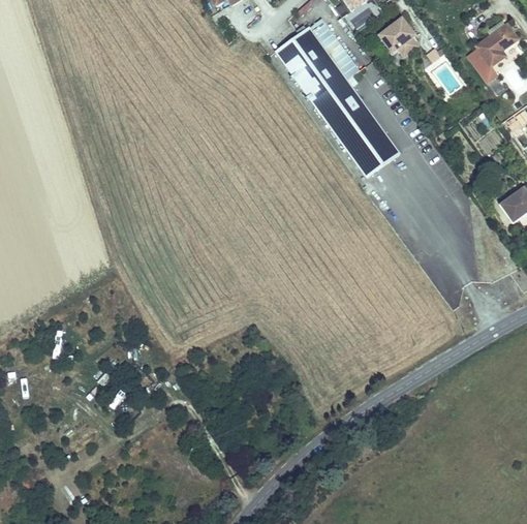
[(377,0),(354,16),(361,25),(384,8),(379,0),(377,0)]
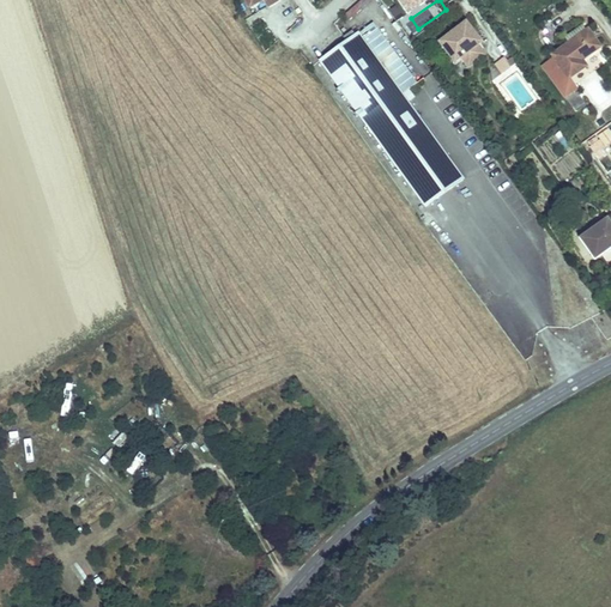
[(466,17),(439,38),(453,59),(461,54),(470,62),(488,50),(479,41),(483,37),(472,25),(466,17)]
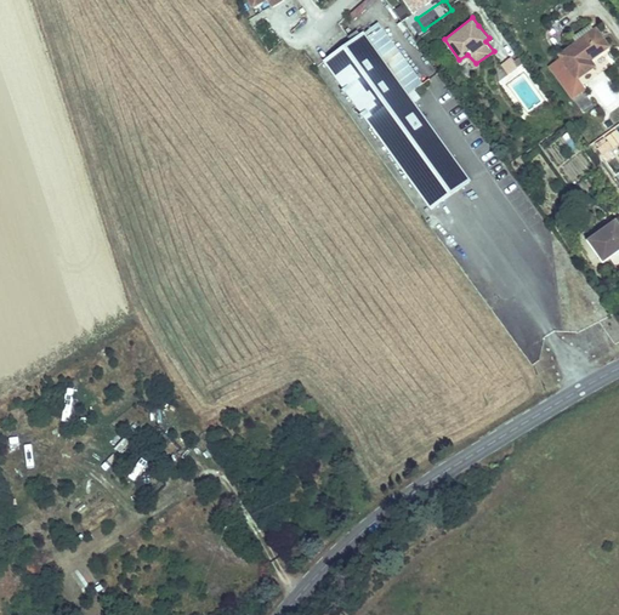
[(596,28),(550,62),(574,95),(589,86),(580,73),(595,64),(590,58),(608,45),(596,28)]
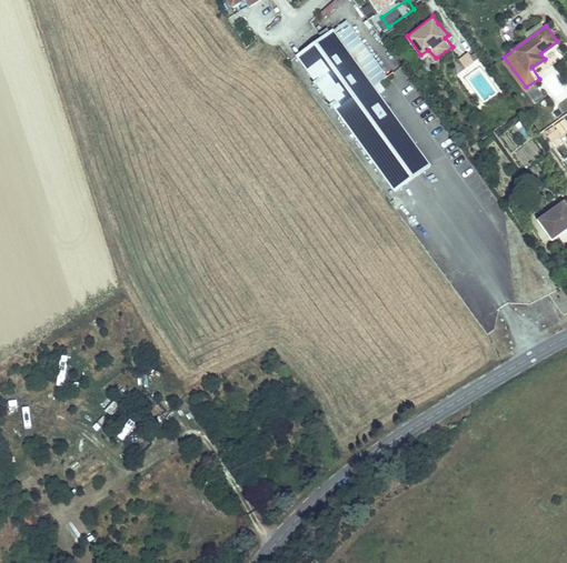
[(322,39),(298,57),(397,192),(433,166),(334,31),(330,33),(327,30),(320,36),(322,39)]
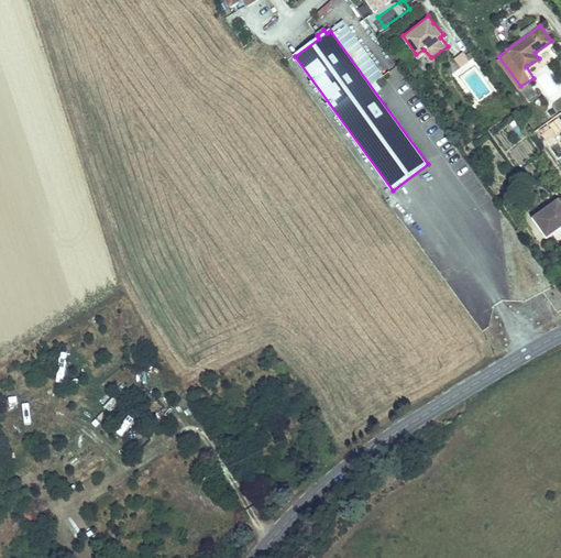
[(454,54),(460,63),(470,57),(465,48),(454,54)]
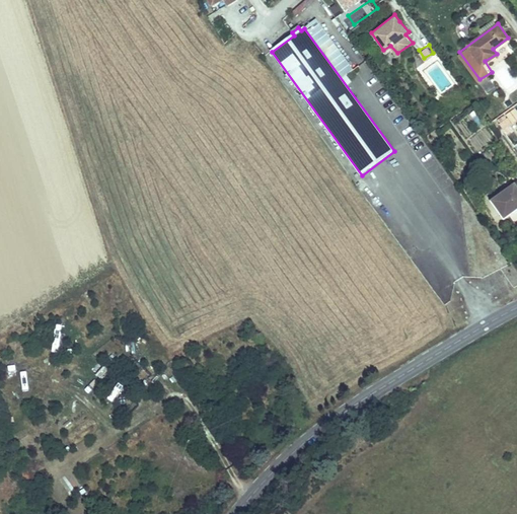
[(516,104),(499,118),(505,127),(516,119),(516,104)]
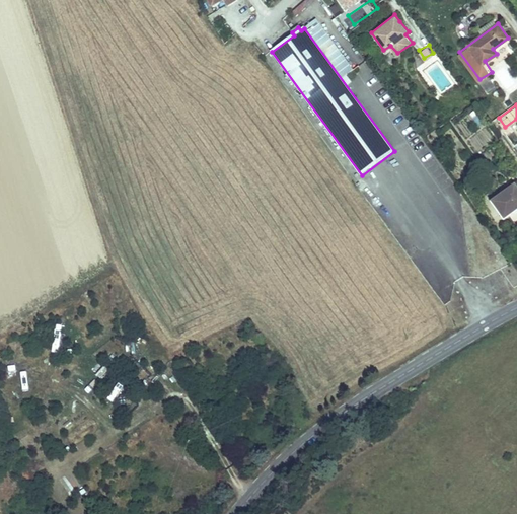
[(481,153),(487,162),(495,156),(489,147),(481,153)]
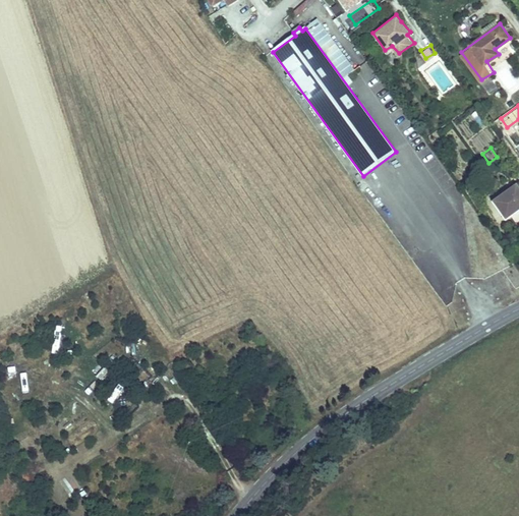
[(518,186),(517,184),(494,202),(506,218),(518,209),(518,186)]
